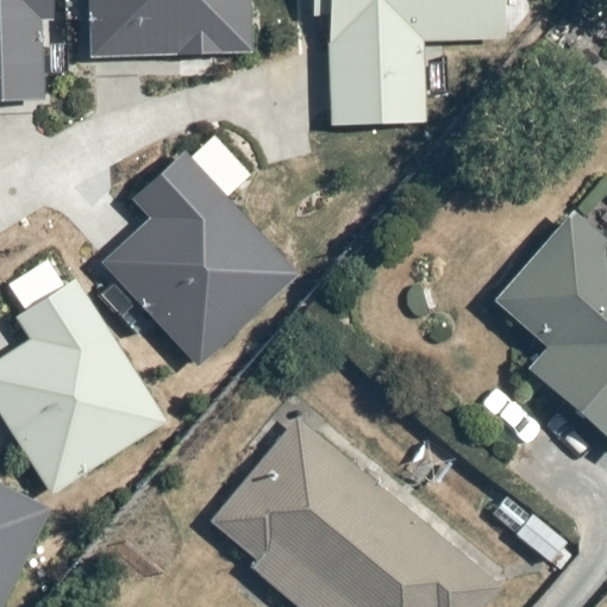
[(0,0),(0,99),(44,98),(42,22),(52,20),(51,0),(0,0)]
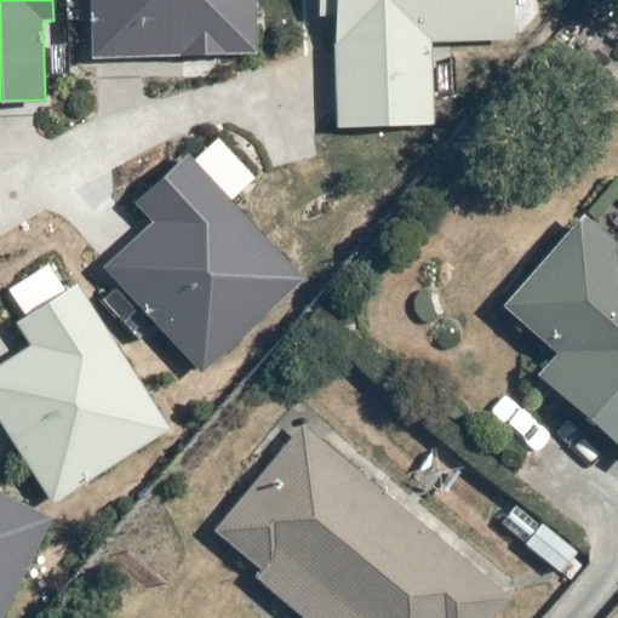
[(90,0),(92,55),(256,50),(253,0),(90,0)]
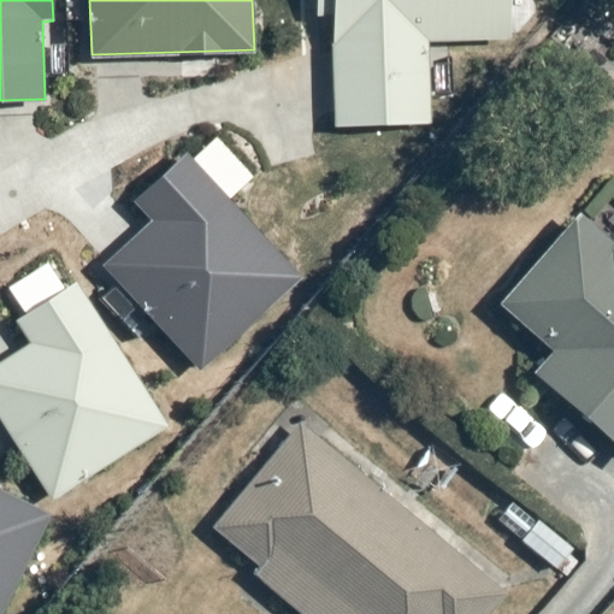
[(317,0),(318,13),(329,13),(332,127),(434,123),(431,43),(509,41),(507,0),(317,0)]
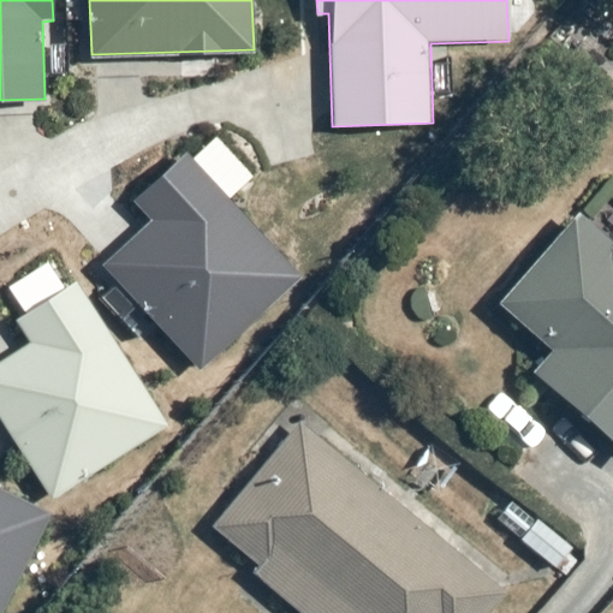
[(303,279),(190,153),(136,201),(152,219),(102,263),(200,372),(303,279)]
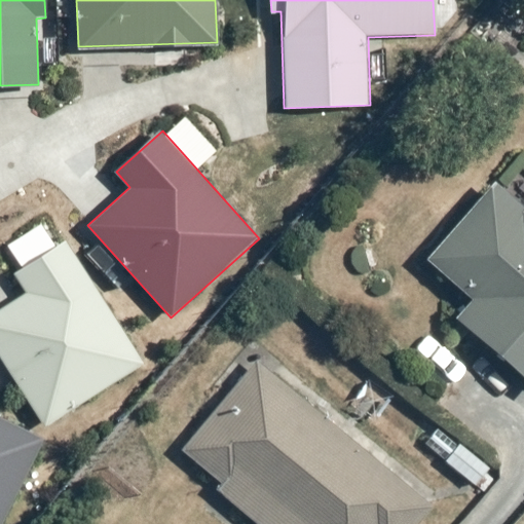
[(473,299),(457,319),(523,376),(523,207),(500,184),(429,261),(473,299)]
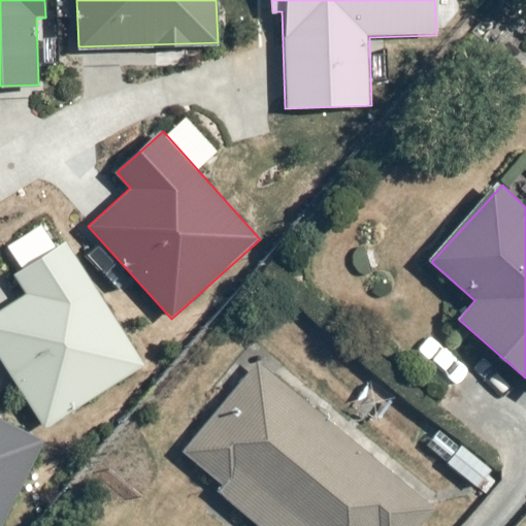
[(144,364),(64,242),(12,275),(24,293),(0,307),(0,361),(44,429),(144,364)]
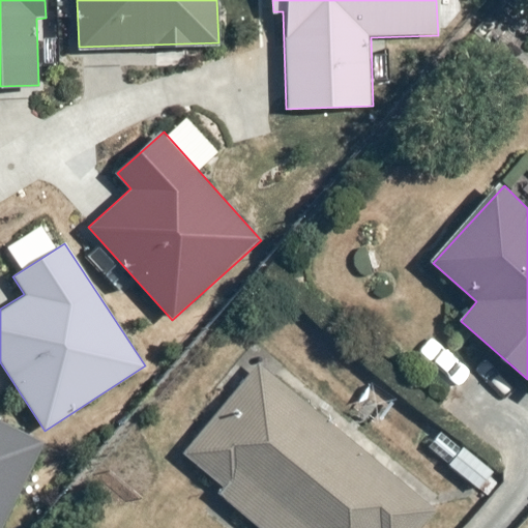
[(264,367),(189,458),(228,491),(223,497),(258,527),(426,527),(441,510),(264,367)]
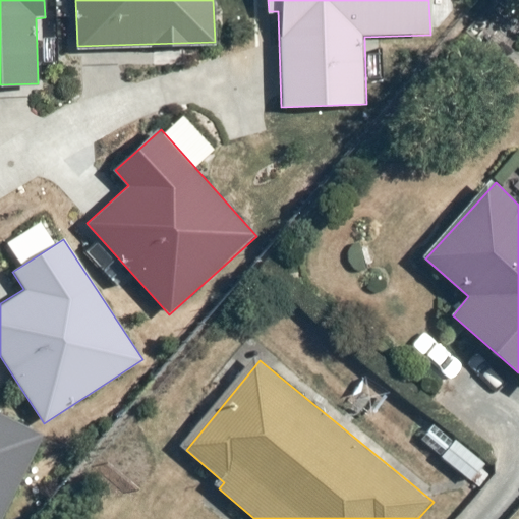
[(0,518),(2,518),(44,434),(0,411),(0,518)]
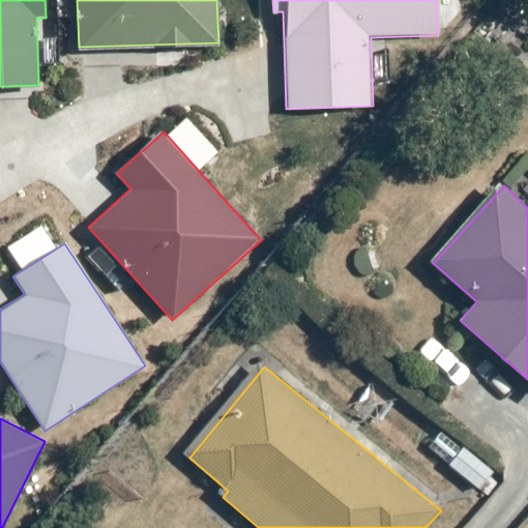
All buildings are outlined.
